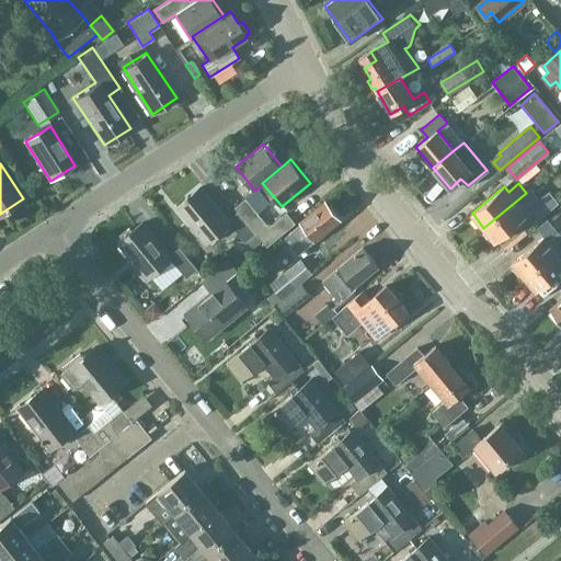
[(526,193),(483,228),(495,242),(528,216),(534,222),(559,202),(548,190),(540,197),(533,187),(526,193)]
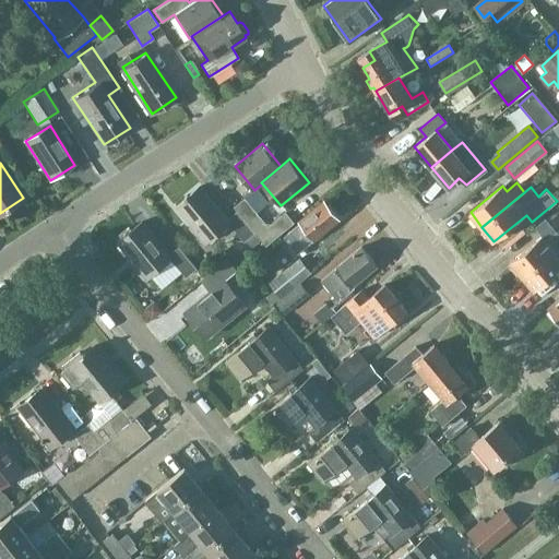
[(201,241),(227,221),(200,188),(177,207),(193,227),(191,229),(201,241)]
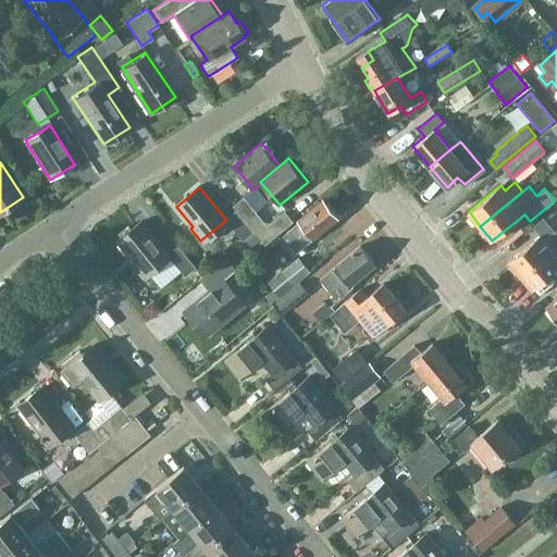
[(256,235),(268,225),(245,198),(233,207),(236,211),(256,235)]
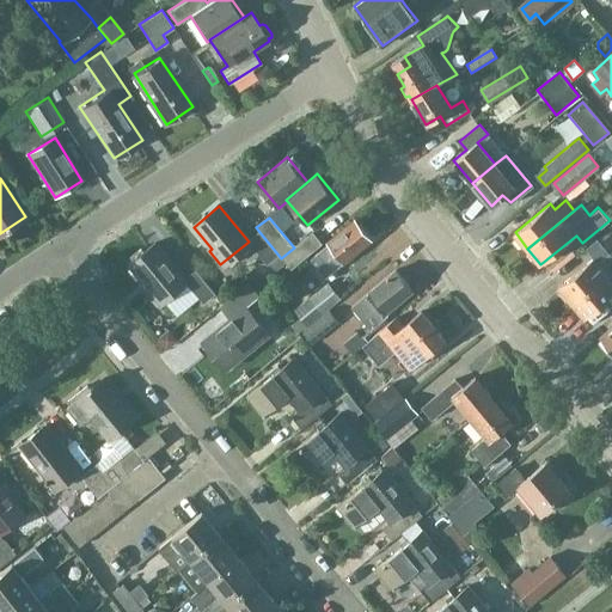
[(326,277),(372,240),(355,220),(326,243),(329,245),(311,259),(326,277)]
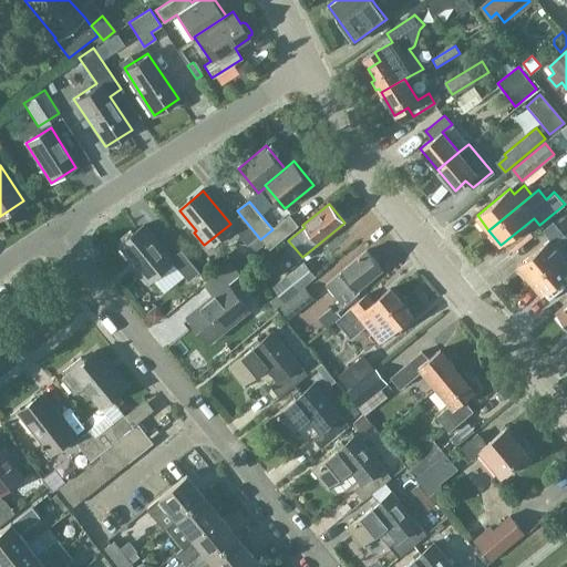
[(566,237),(566,235),(565,236),(563,233),(566,228),(566,207),(548,224),(542,228),(550,238),(518,265),(531,280),(566,249),(566,237)]
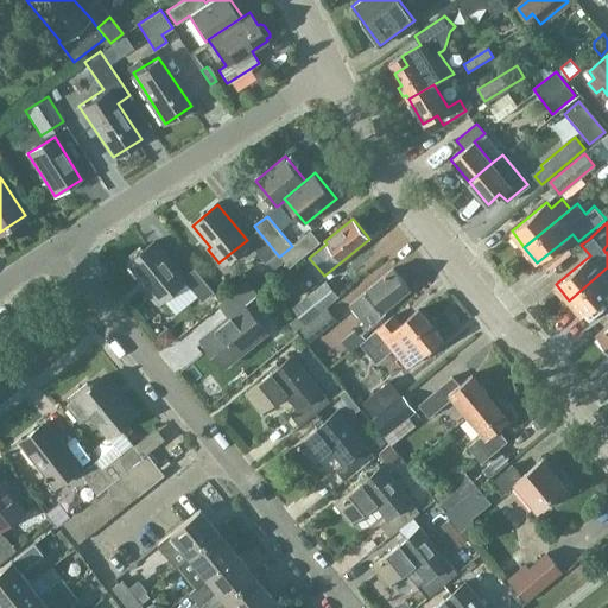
[(276,270),(284,263),(279,257),(258,230),(247,240),(266,264),(268,261),(276,270)]
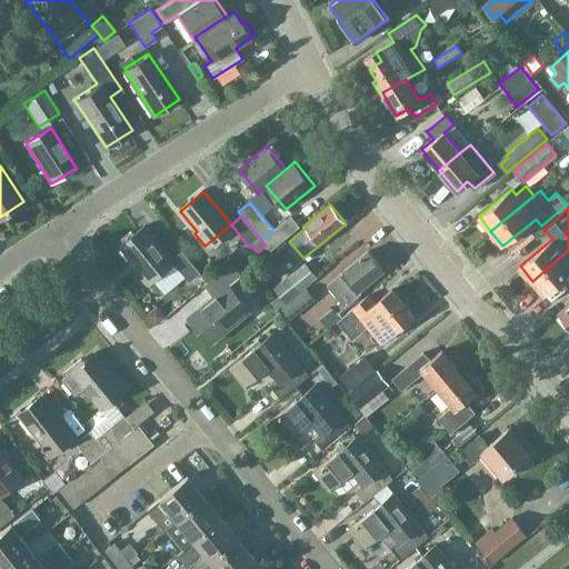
[(189,283),(200,275),(182,252),(172,261),(145,227),(120,247),(150,283),(173,265),(189,283)]
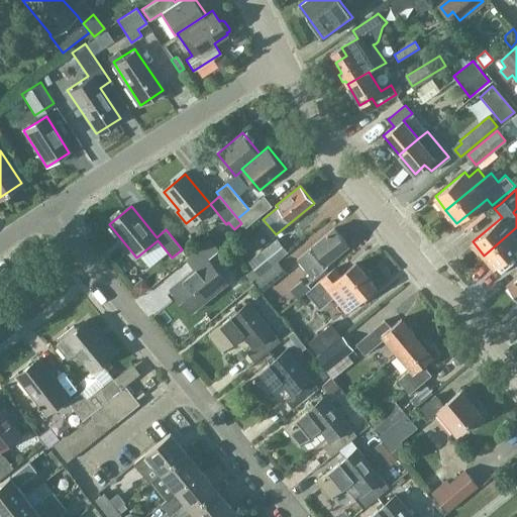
[(248,209),(237,218),(241,223),(246,228),(256,220),(248,209)]
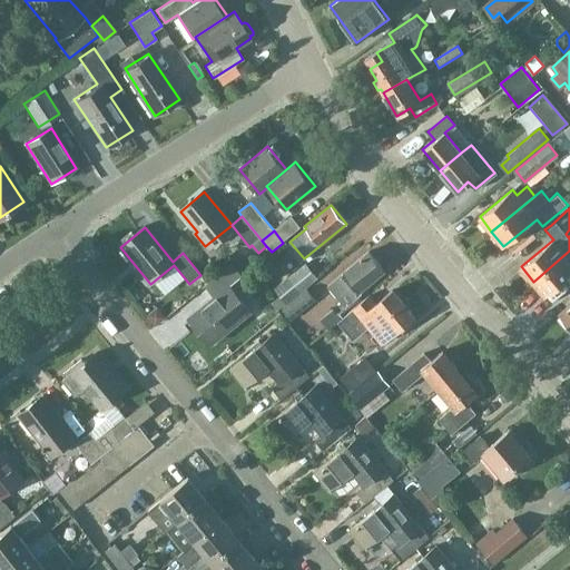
[(569,251),(533,282),(546,296),(569,275),(569,251)]
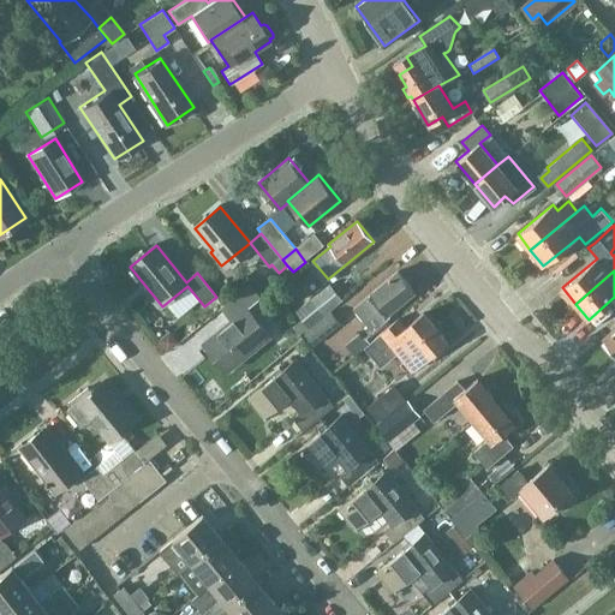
[(390,315),(416,293),(399,272),(353,309),(372,332),(392,316),(390,315)]
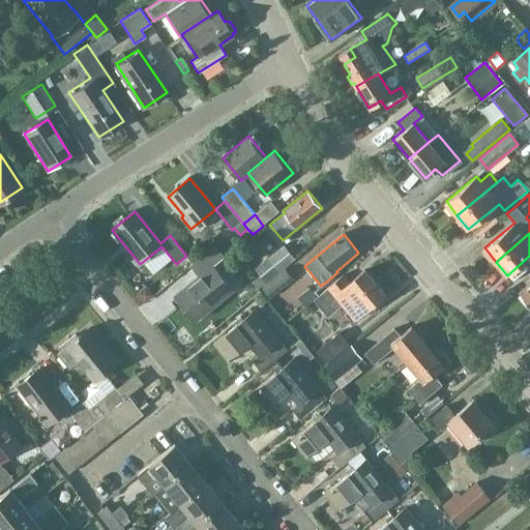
[(285,245),(255,268),(266,283),(285,268),(285,267),(295,259),(285,245)]
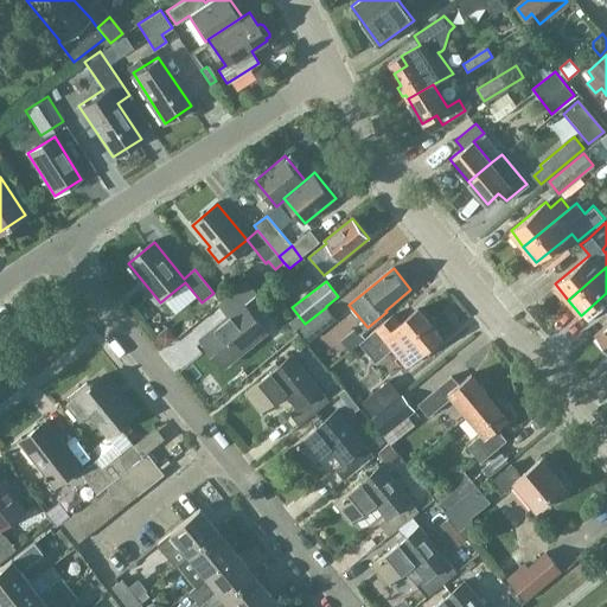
[(246,304),(257,295),(248,283),(219,306),(229,318),(202,339),(223,366),(267,331),(246,304)]
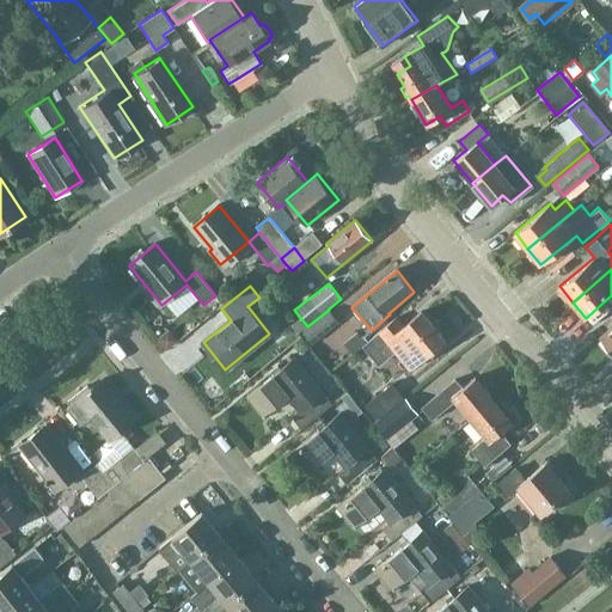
[(307,326),(303,331),(313,344),(341,323),(329,310),(307,326)]
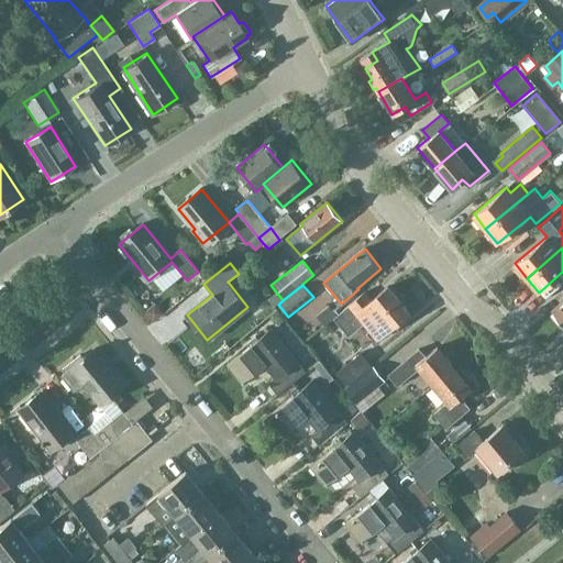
[(404,319),(410,313),(388,287),(373,300),(365,293),(349,306),(339,316),(337,320),(350,335),(364,324),(377,341),(396,326),(398,328),(405,321),(404,319)]
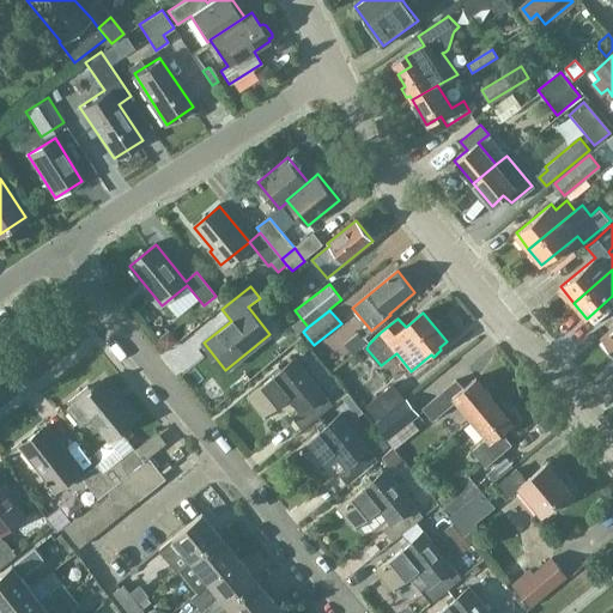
[(612,349),(612,327),(602,337),(612,349)]
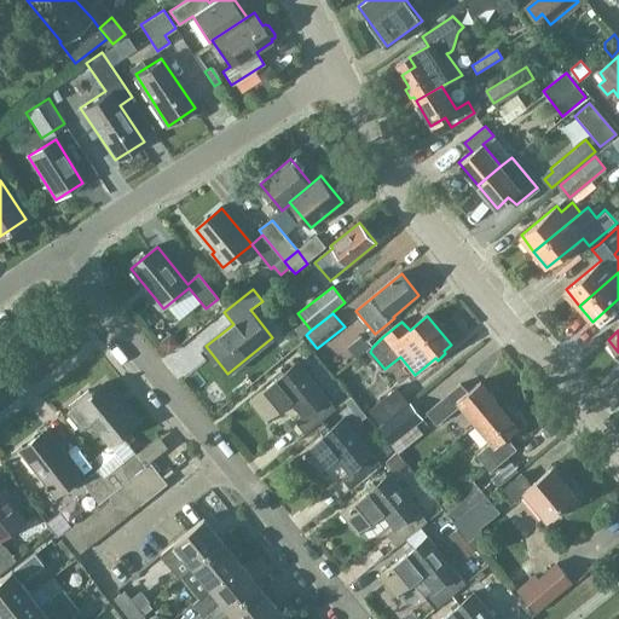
[(160,345),(169,356),(180,347),(174,340),(168,339),(160,345)]
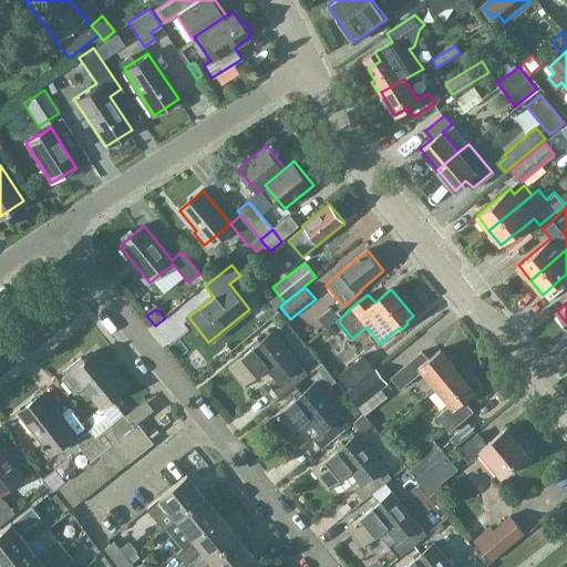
[(280,398),(308,375),(272,332),(229,368),(244,384),(267,364),(279,379),(271,385),(280,398)]
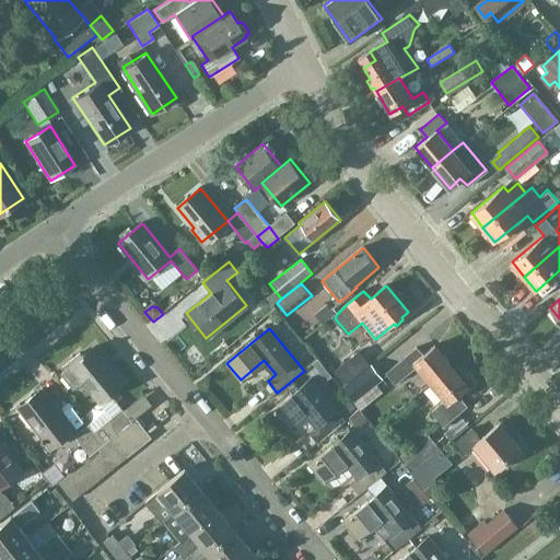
[(132,360),(139,349),(121,339),(115,350),(132,360)]
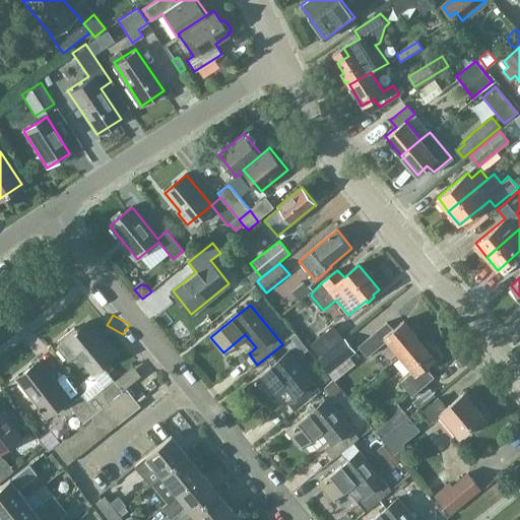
[(402,356),(420,340),(404,321),(394,329),(388,324),(387,322),(359,345),(368,356),(388,339),(402,356)]
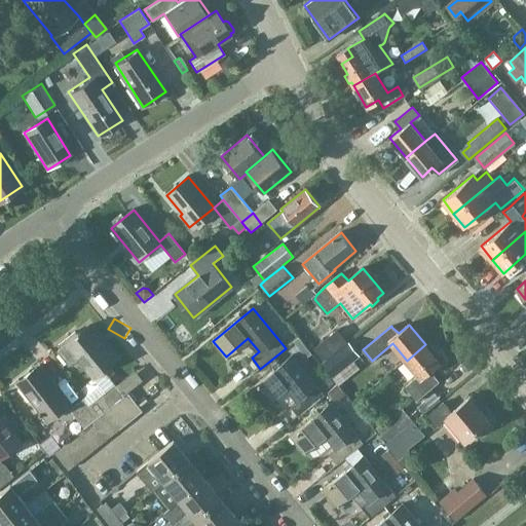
[(104,371),(118,359),(106,344),(104,345),(88,327),(79,334),(76,330),(59,344),(61,348),(58,350),(70,365),(78,359),(95,378),(98,376),(109,390),(89,406),(99,417),(124,397),(104,371)]
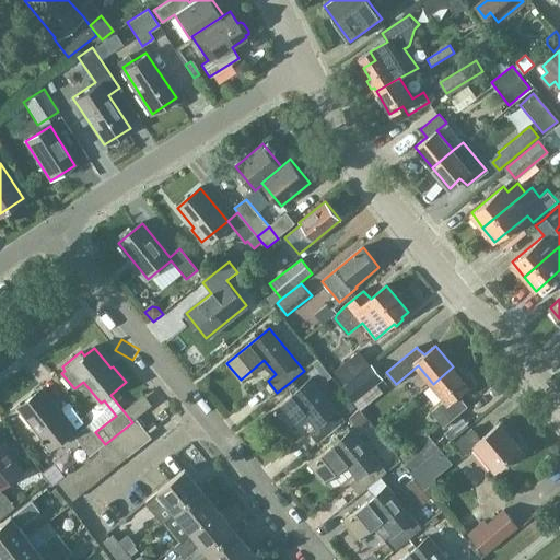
[(343,386),(370,365),(359,351),(333,372),(343,386)]
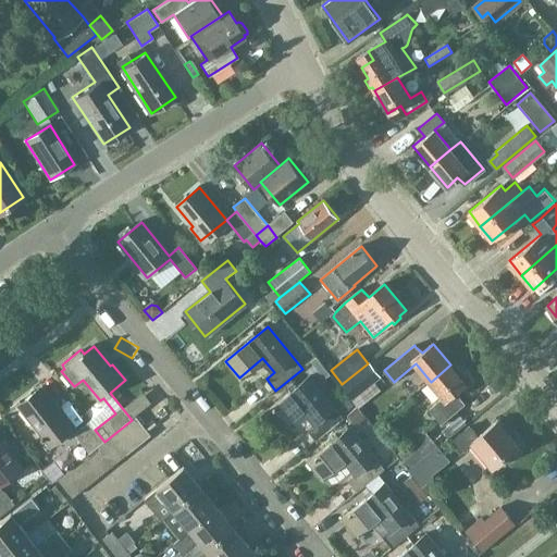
[(324,382),(332,376),(319,359),(311,366),(324,382)]
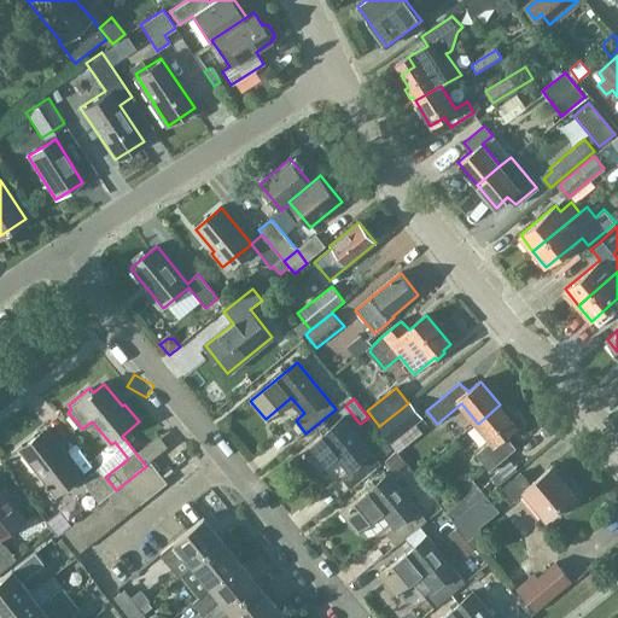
[(379,426),(378,427),(390,441),(421,417),(409,402),(408,403),(379,426)]
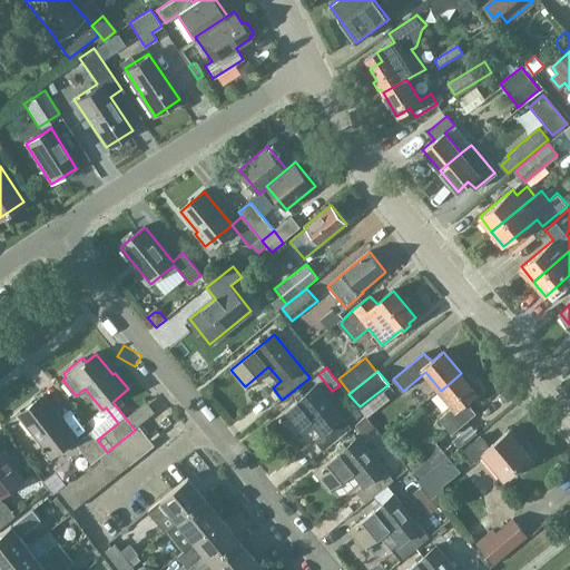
[(469,403),(479,394),(461,373),(441,391),(453,406),(440,418),(453,433),(477,413),(469,403)]
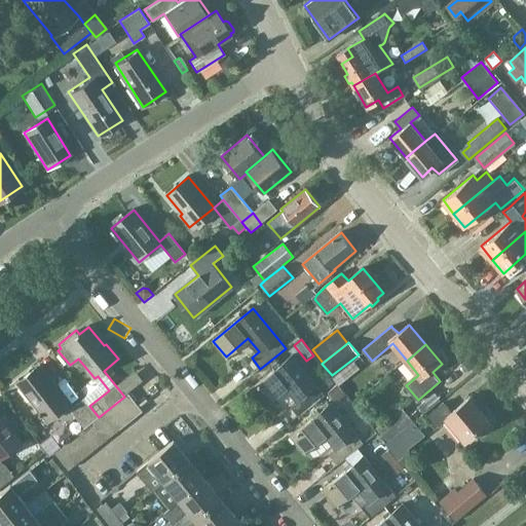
[(300,417),(325,397),(292,355),(252,388),(265,405),(287,386),(297,399),(290,405),(300,417)]
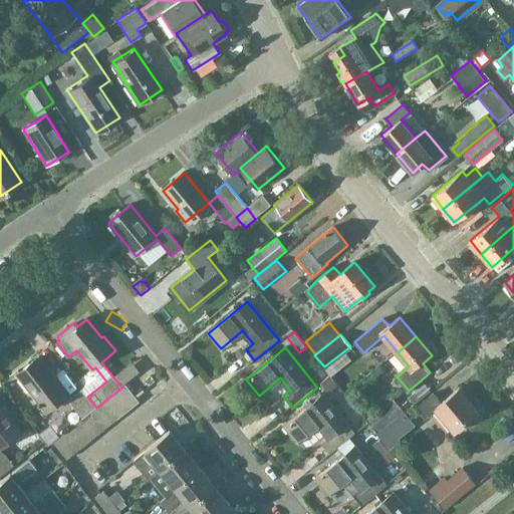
[(46,412),(69,395),(39,357),(17,374),(46,412)]
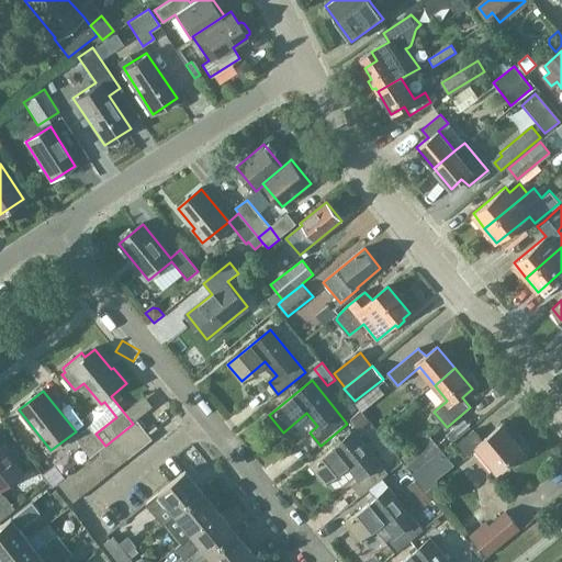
[(361,412),(350,420),(358,431),(369,422),(361,412)]
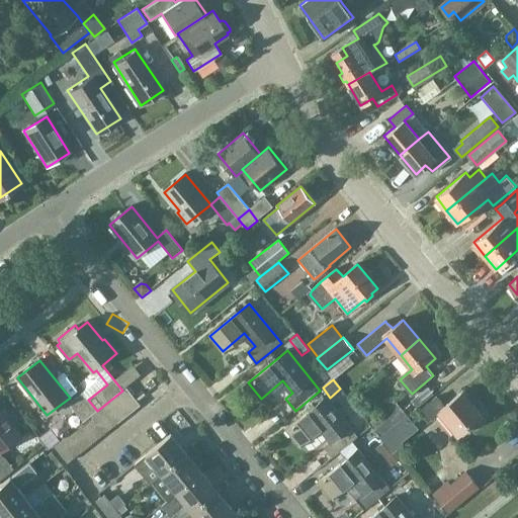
[(132,413),(141,406),(126,389),(118,396),(132,413)]
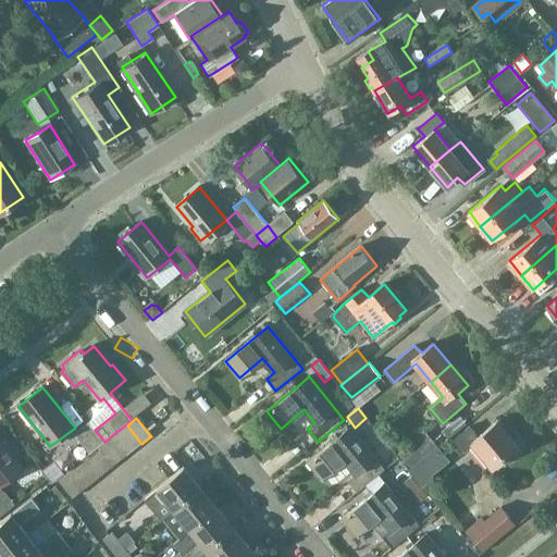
[(493,468),(519,446),(498,421),(479,437),(471,428),(454,442),(462,452),(472,443),(493,468)]
